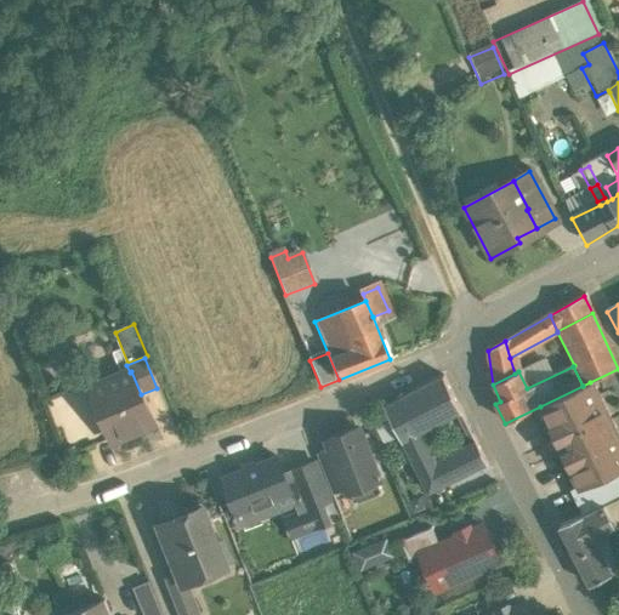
[(130,373),(89,389),(111,442),(153,423),(141,394),(131,371),(130,373)]
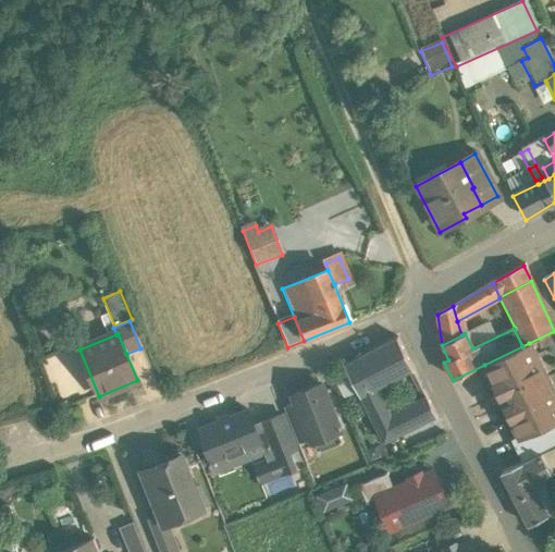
[(390,415),(377,389),(412,370),(396,339),(343,366),(382,444),(435,418),(426,396),(390,415)]
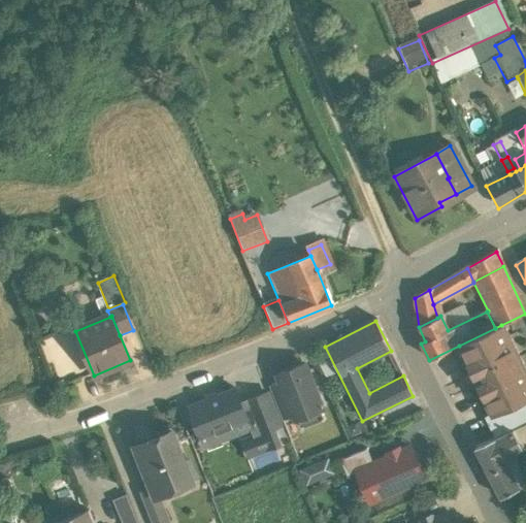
[(495,328),(459,346),(492,414),(492,415),(525,398),(525,376),(501,325),(495,328)]
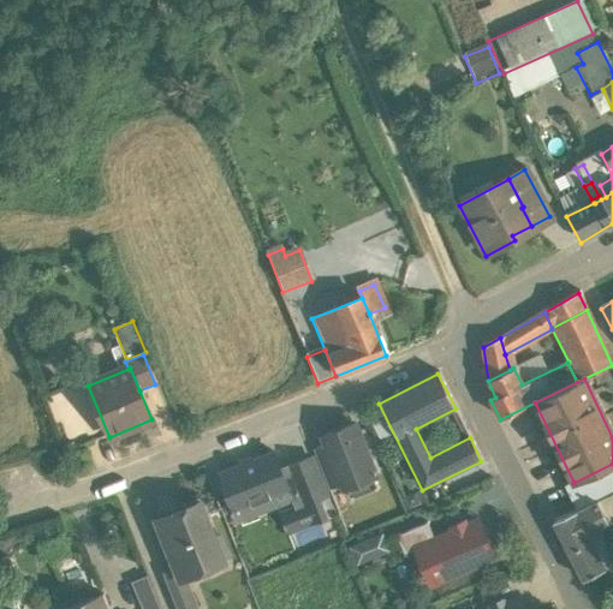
[(353,425),(322,437),(326,446),(341,485),(343,489),(345,488),(372,477),(374,477),(353,425)]
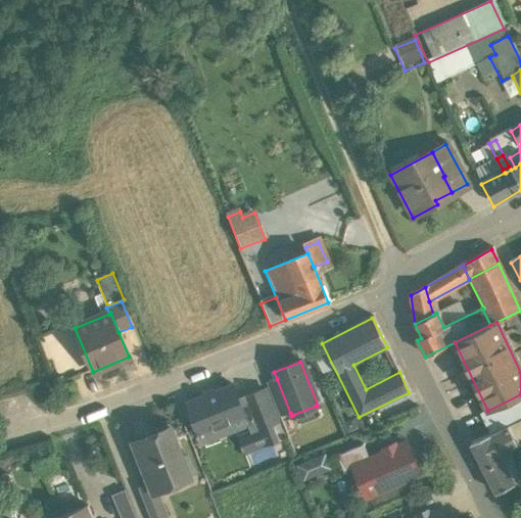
[(290,413),(277,379),(266,383),(279,417),(290,413)]
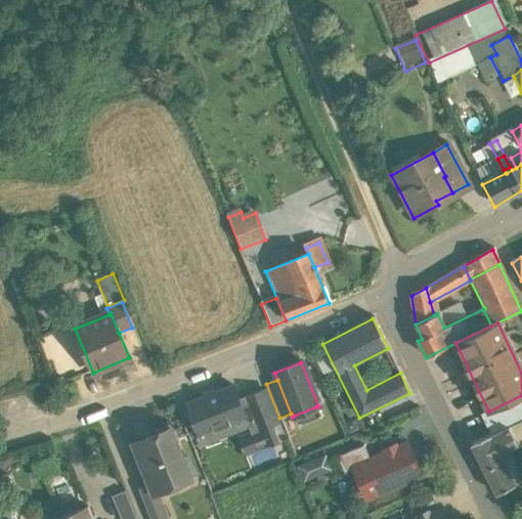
[(232,388),(187,406),(203,442),(255,421),(247,400),(238,403),(232,388)]
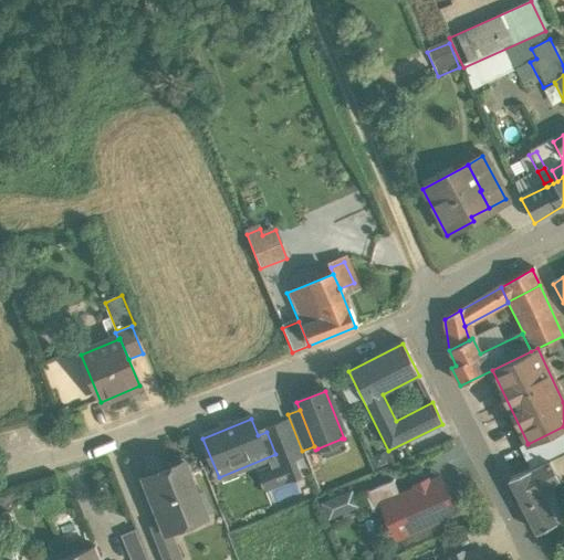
[(299,456),(285,424),(267,432),(279,464),(257,473),(264,493),(298,478),(290,460),(299,456)]
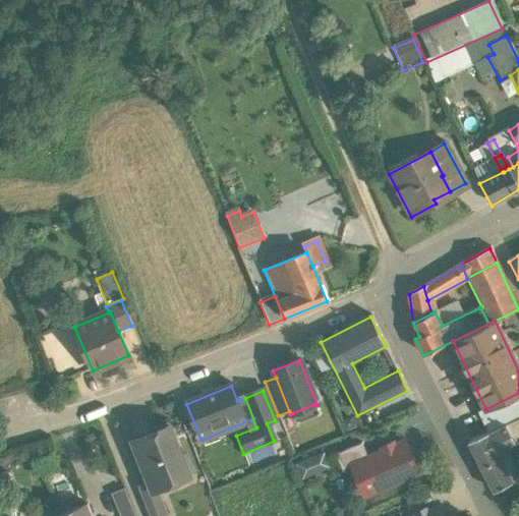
[(518,393),(485,409),(485,408),(478,411),(484,425),(518,409),(518,393)]
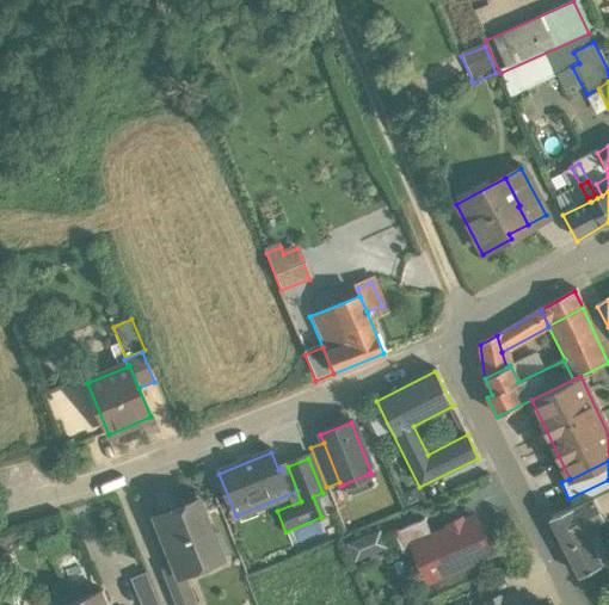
[(369,474),(343,485),(348,498),(374,487),(369,474)]
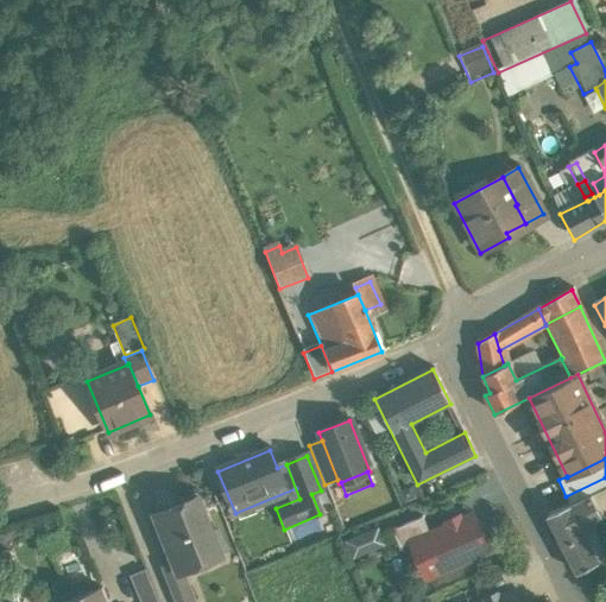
[(605,487),(589,495),(601,518),(605,514),(605,487)]
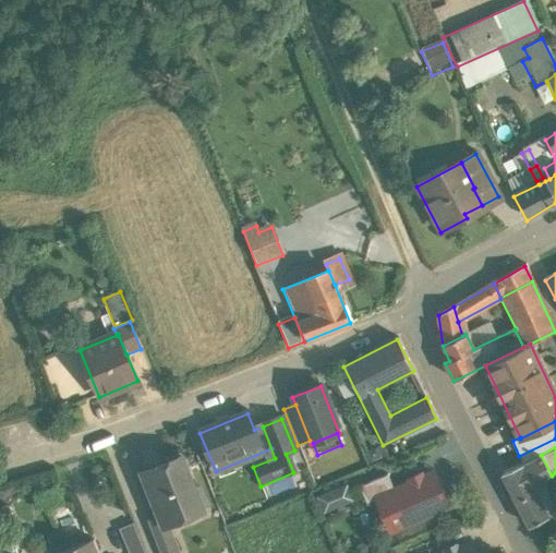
[(541,455),(502,473),(529,527),(548,516),(547,515),(555,511),(541,481),(552,476),(541,455)]
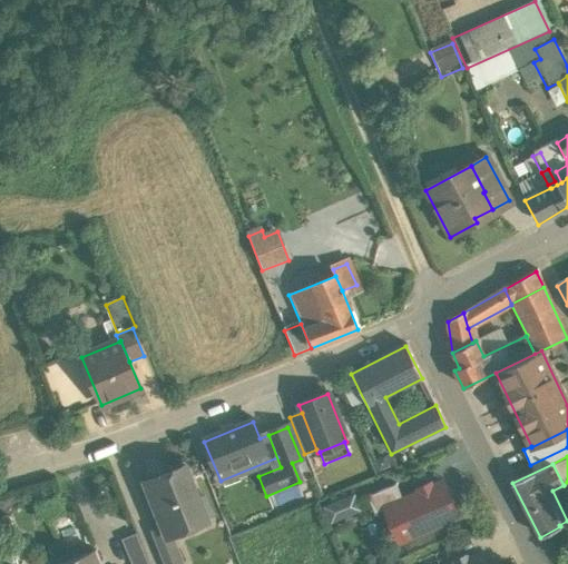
[(186,468),(146,484),(164,530),(204,514),(186,468)]
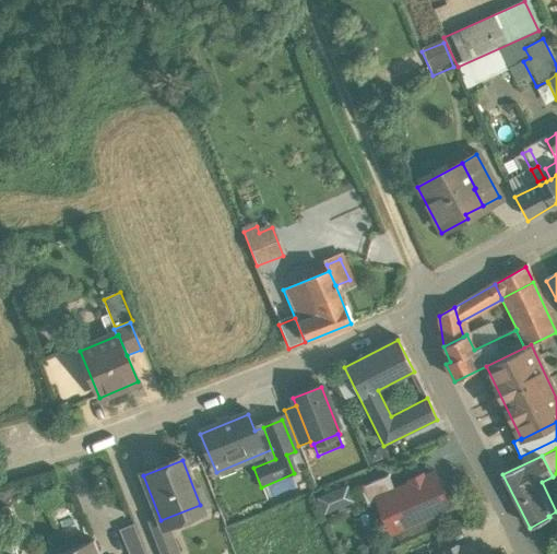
[(434,474),(394,492),(377,499),(391,531),(447,507),(434,474)]
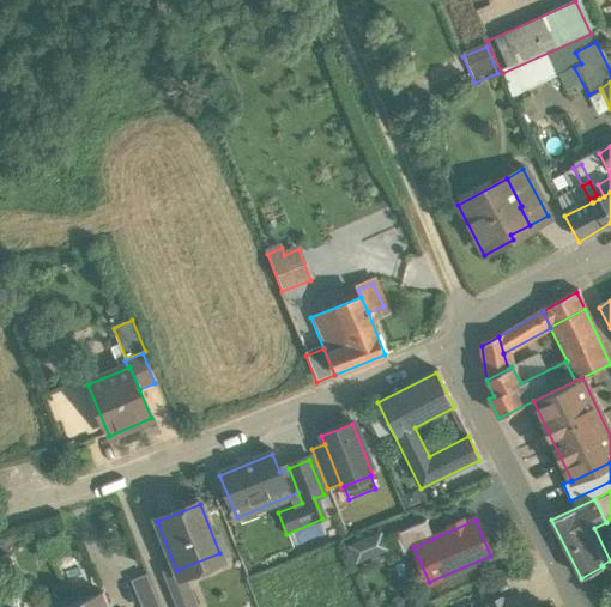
[(424,521),(394,534),(403,552),(413,547),(433,539),(424,521)]
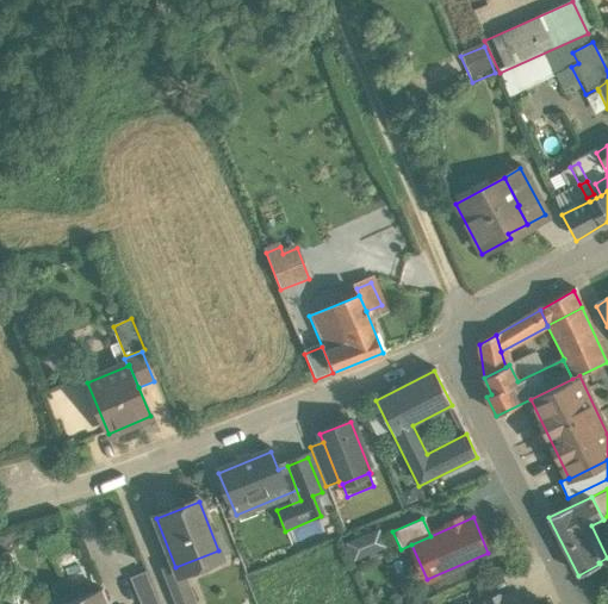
[(292,541),(320,530),(316,521),(289,530),(292,541)]
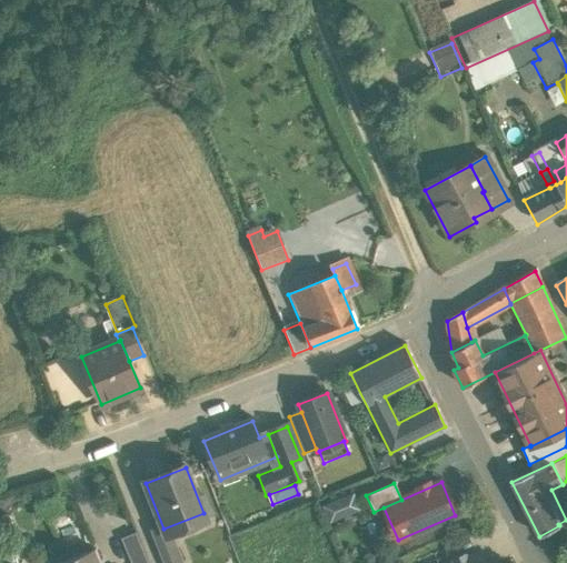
[(325,508),(330,521),(357,511),(351,496),(325,508)]
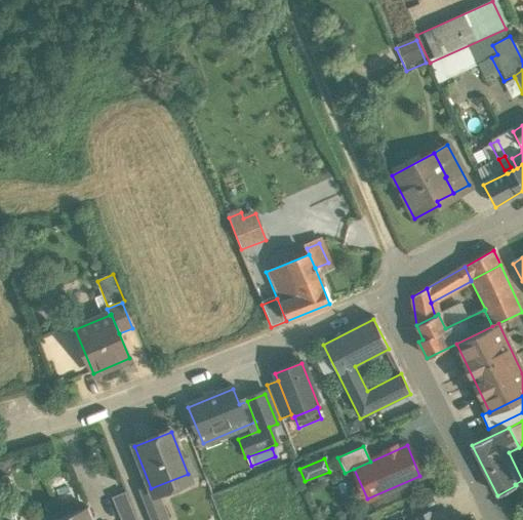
[(254,479),(258,488),(281,479),(277,470),(254,479)]
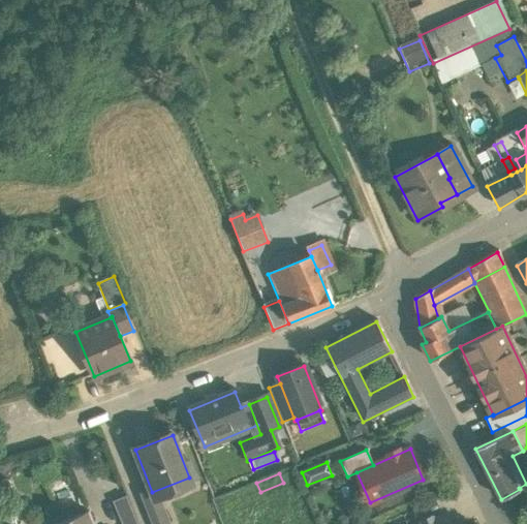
[(265,504),(286,496),(281,485),(259,493),(265,504)]
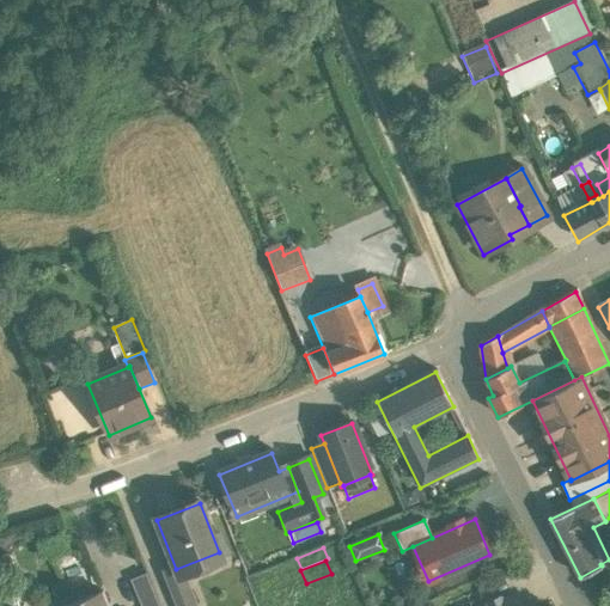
[(158,605),(146,573),(130,579),(140,605),(158,605)]
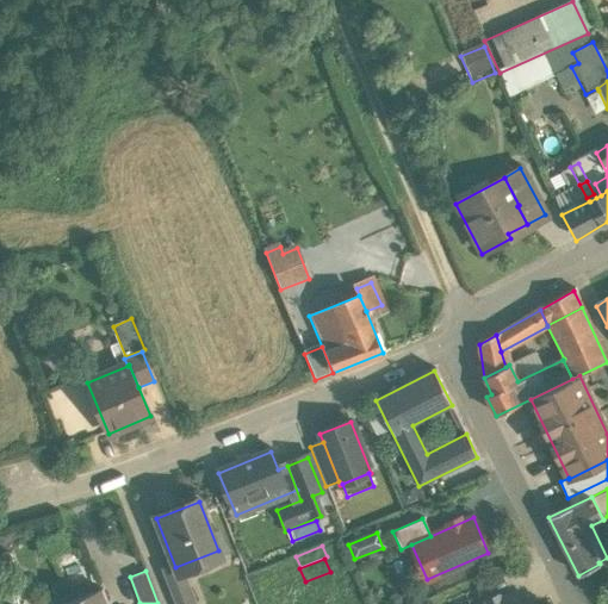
[(184,578),(167,584),(174,603),(194,603),(184,578)]
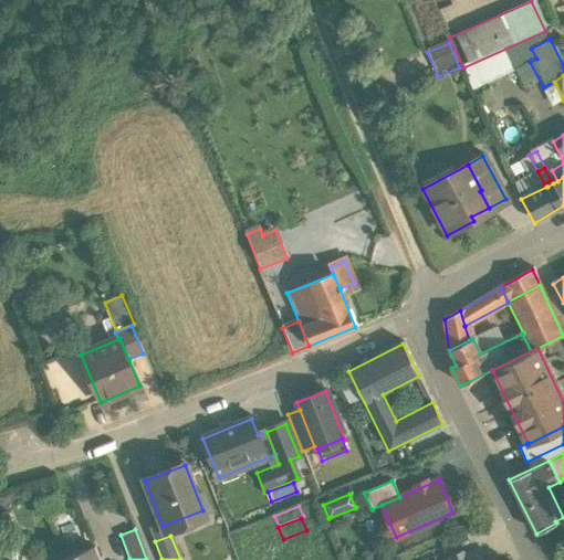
[(100,559),(94,547),(62,559),(100,559)]
